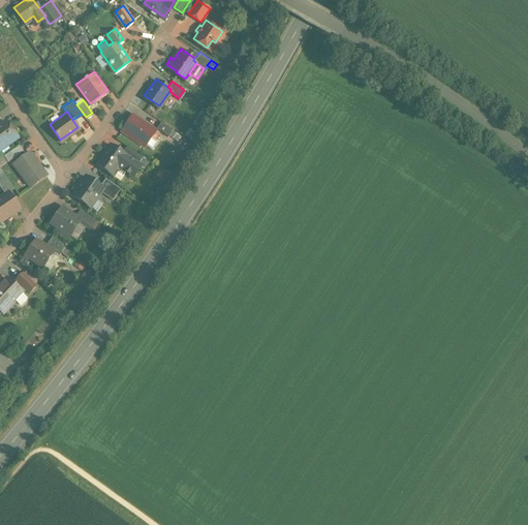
[(155,128),(132,112),(120,129),(144,145),(155,128)]
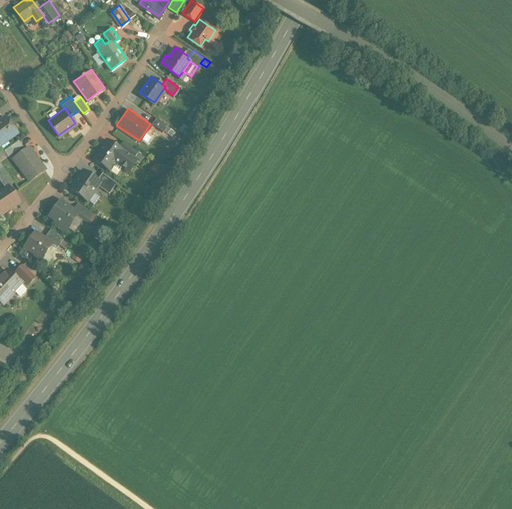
[(5,116),(0,119),(0,118),(0,142),(16,130),(12,125),(12,123),(10,120),(8,120),(5,116)]
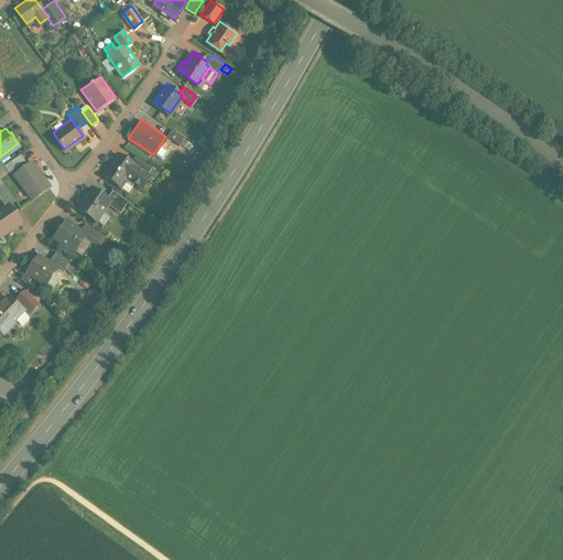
[(184,137),(171,128),(166,135),(180,143),(184,137)]
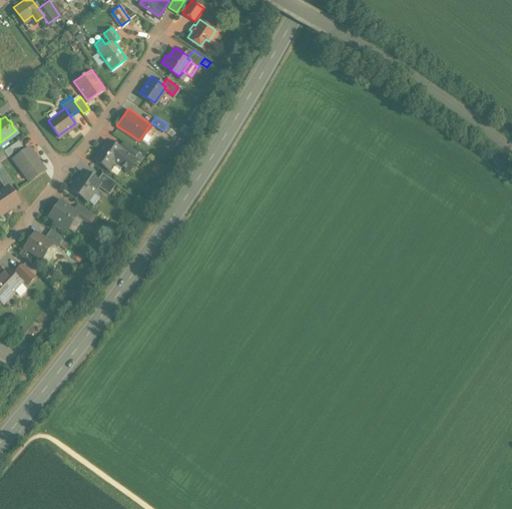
[(18,138),(3,148),(7,154),(22,144),(18,138)]
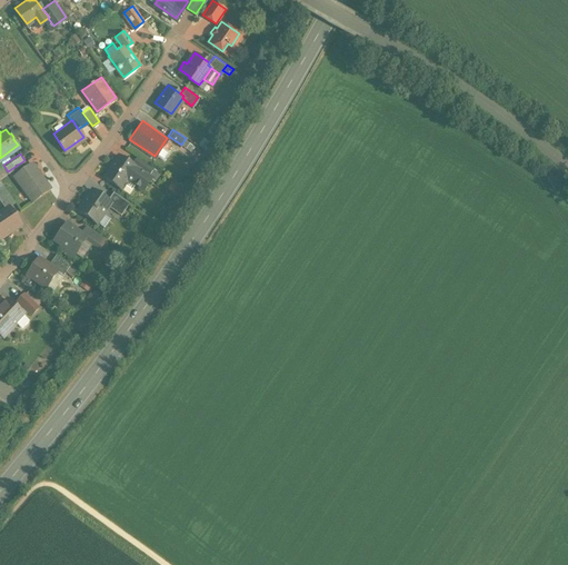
[(118,154),(103,175),(120,187),(120,186),(119,185),(125,177),(126,178),(132,169),(135,166),(133,164),(118,154)]
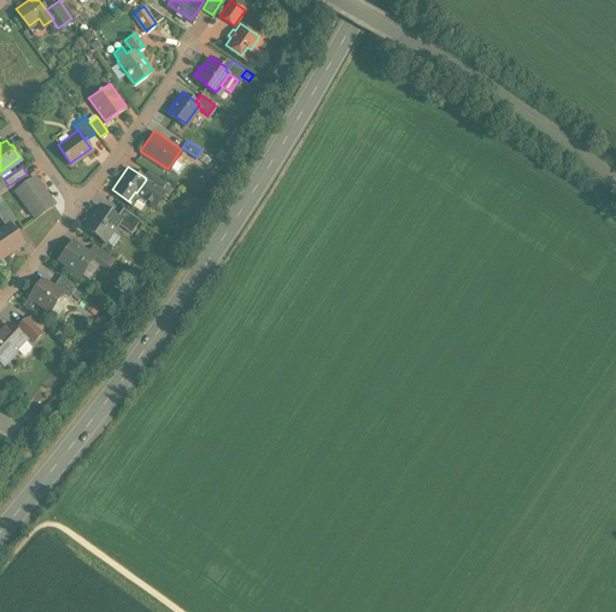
[(166,181),(150,170),(145,177),(146,180),(144,183),(158,192),(160,189),(166,181)]
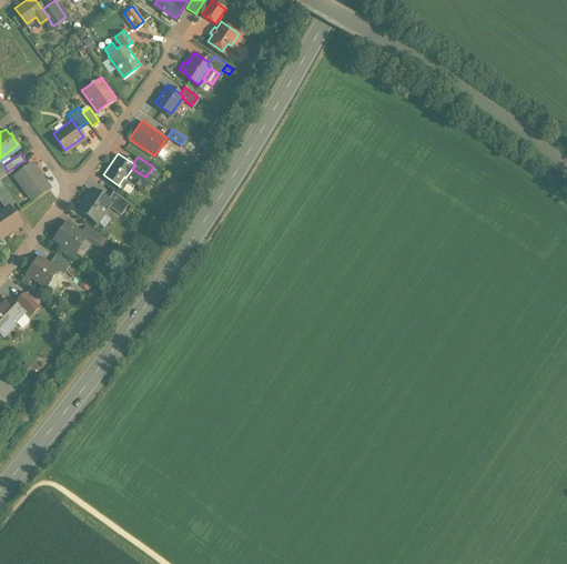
[(49,185),(31,161),(13,174),(32,199),(49,185)]
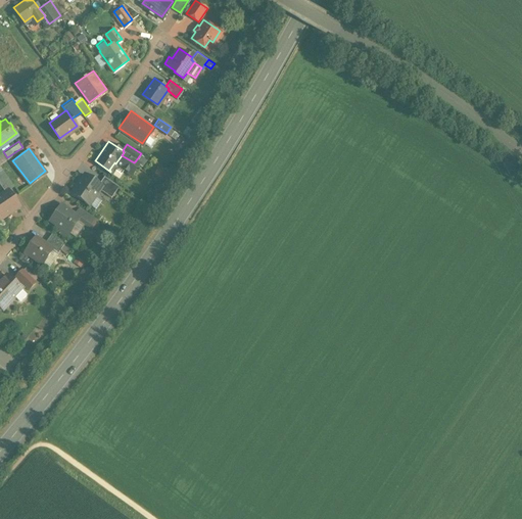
[(134,162),(122,155),(115,163),(114,162),(109,170),(110,171),(110,172),(112,173),(112,172),(117,176),(123,169),(119,166),(121,166),(131,173),(138,161),(136,160),(134,162)]
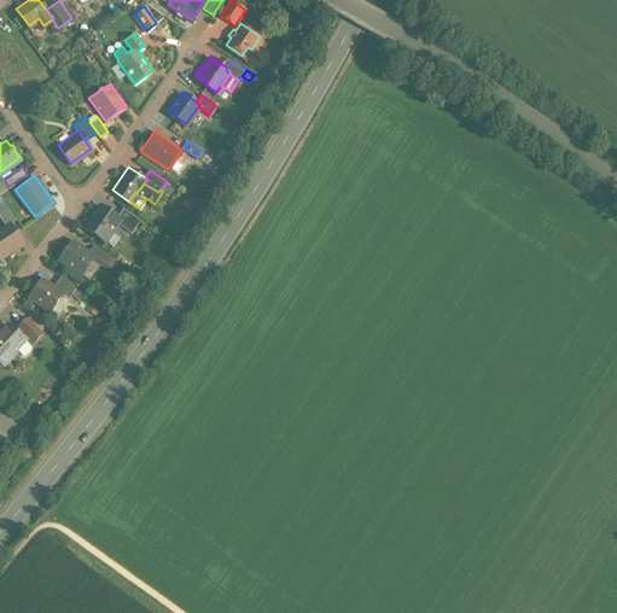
[(1,198),(0,198),(0,217),(4,222),(7,220),(13,216),(1,198)]
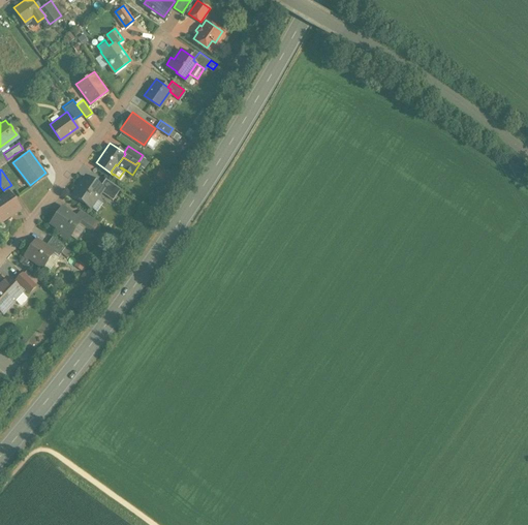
[(99,184),(85,175),(71,193),(89,206),(100,189),(102,186),(99,184)]
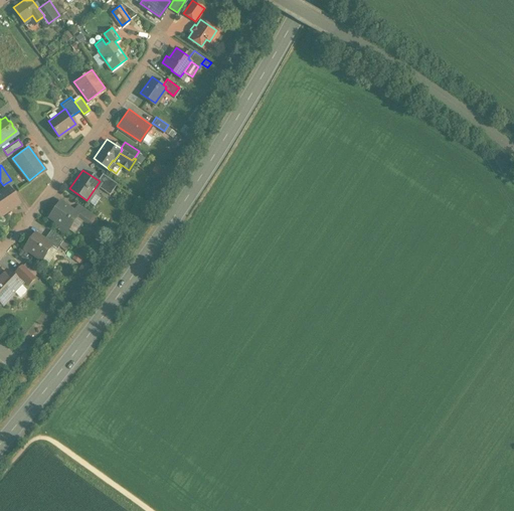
[(117,182),(102,172),(97,179),(100,181),(98,184),(109,192),(117,182)]
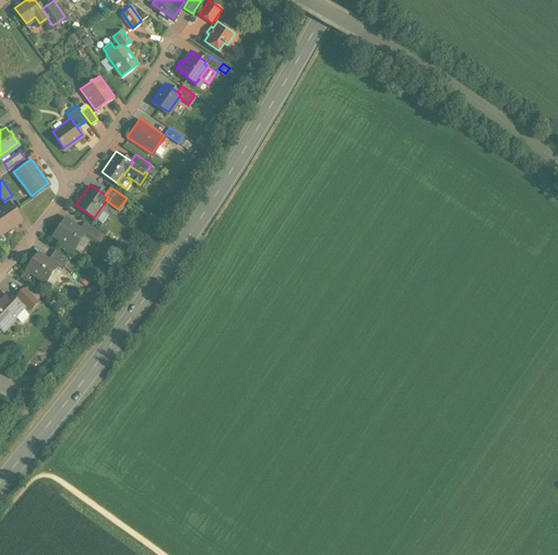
[(6,203),(0,207),(0,231),(20,219),(7,199),(3,201),(6,203)]
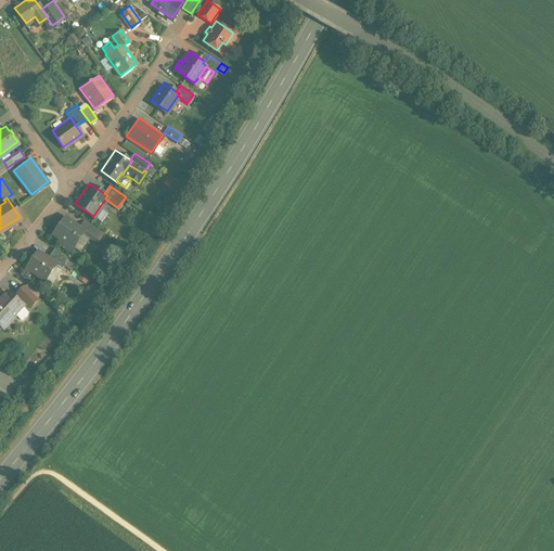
[(79,227),(64,216),(65,216),(64,215),(52,232),(53,233),(53,232),(64,240),(62,243),(69,248),(82,230),(93,238),(100,228),(85,217),(79,227)]
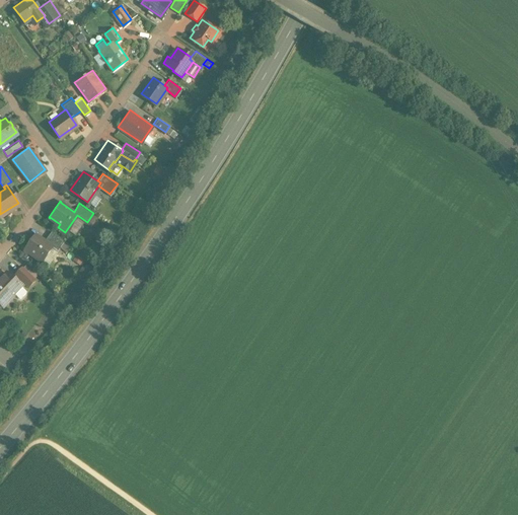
[(64,239),(51,230),(44,239),(52,245),(57,249),(64,239)]
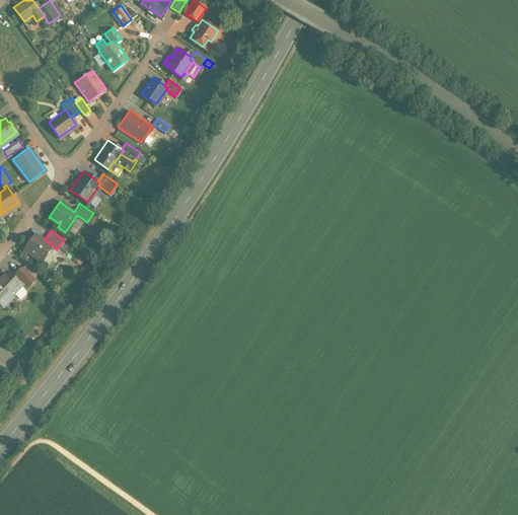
[(44,239),(34,233),(23,248),(42,261),(52,245),(44,239)]
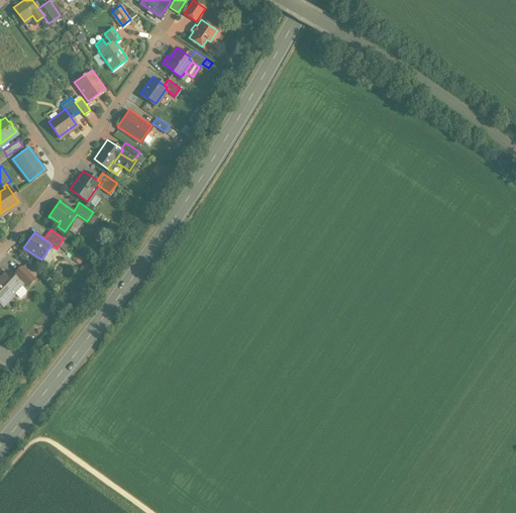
[(34,277),(21,265),(14,272),(27,284),(34,277)]
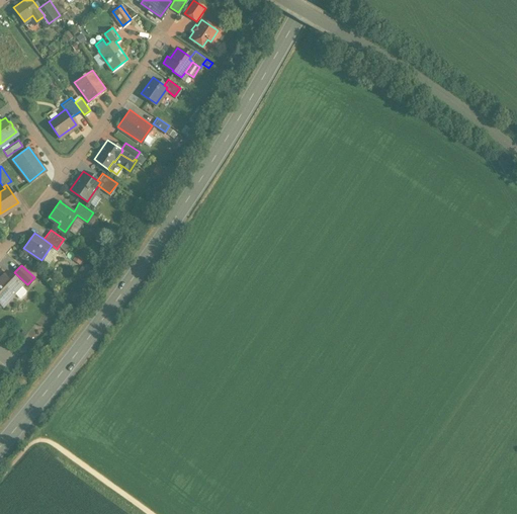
[(6,270),(0,275),(0,302),(2,304),(15,289),(12,287),(18,281),(6,270)]
